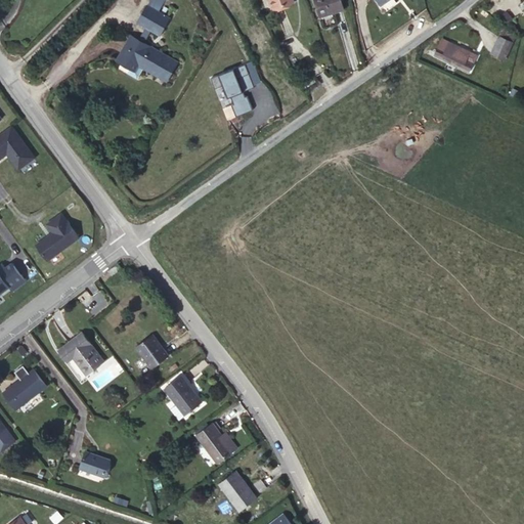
[(150,0),(147,5),(159,11),(165,0),(150,0)]
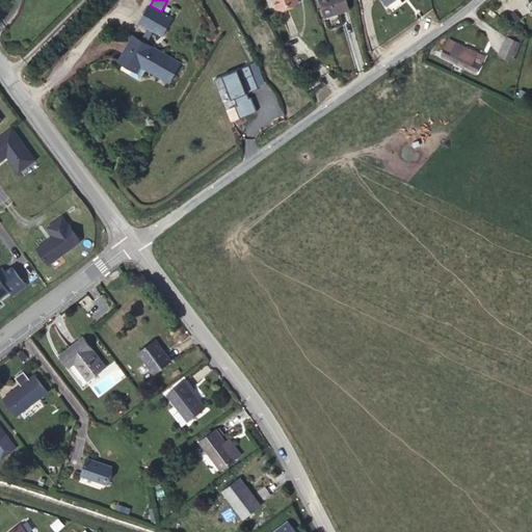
[(345,0),(320,0),(325,18),(349,10),(345,0)]
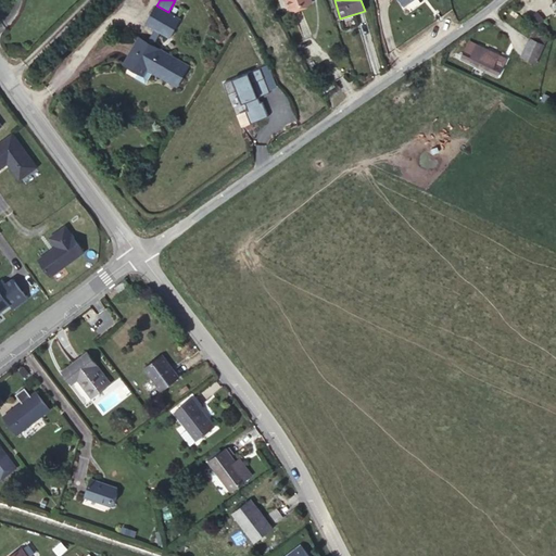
[(139,38),(123,64),(137,73),(135,77),(144,83),(152,71),(178,86),(190,66),(153,46),(161,32),(169,37),(179,20),(168,12),(156,5),(146,24),(154,28),(147,42),(139,38)]
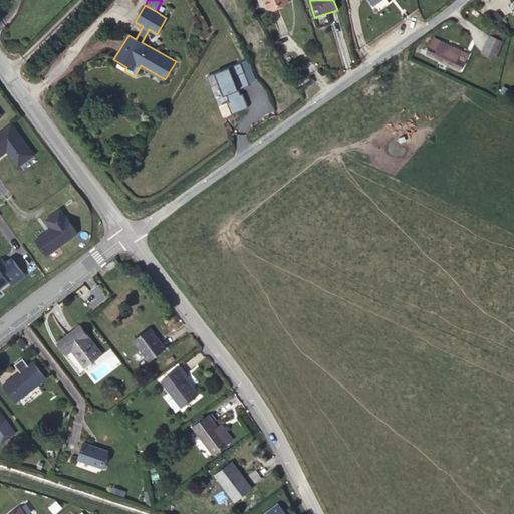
[(503,41),(489,35),(478,58),(491,64),(503,41)]
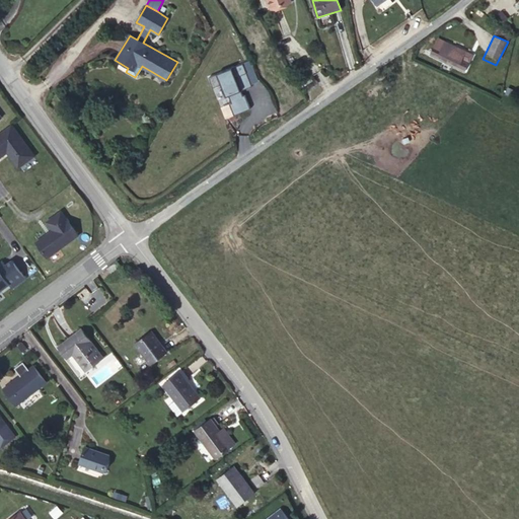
[(464,52),(445,43),(442,49),(435,46),(431,55),(464,71),(469,63),(461,59),(464,52)]
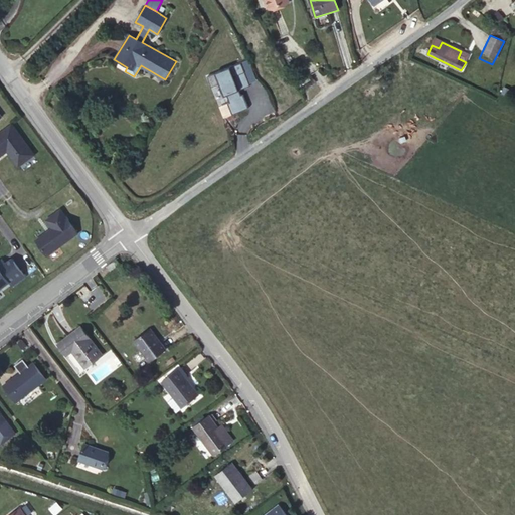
[(251,86),(242,62),(208,76),(212,87),(223,82),(231,102),(228,103),(233,115),(249,108),(244,94),(242,95),(240,90),(251,86)]
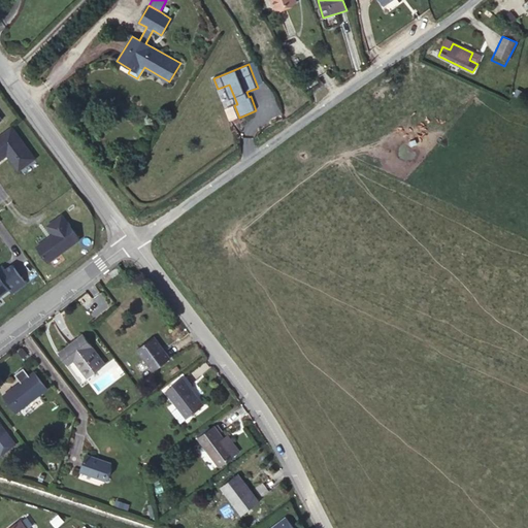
[(11,127),(0,134),(0,159),(8,154),(10,157),(9,158),(19,170),(35,159),(11,127)]
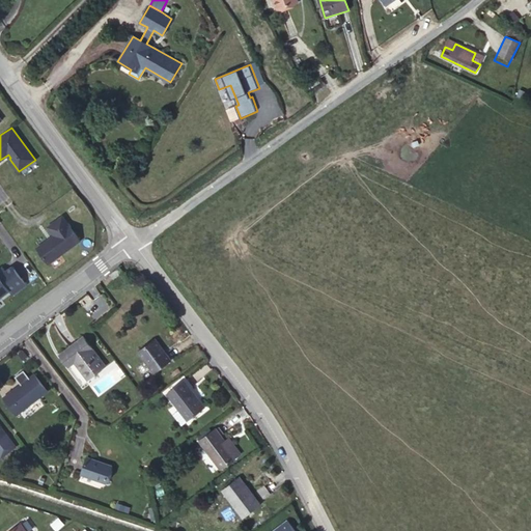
[(63,217),(49,227),(54,235),(37,248),(49,263),(81,241),(63,217)]
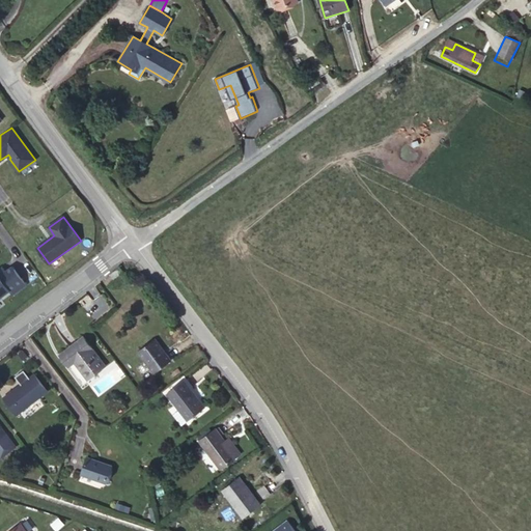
[(0,274),(0,297),(9,290),(14,296),(28,285),(14,264),(0,275),(0,274)]
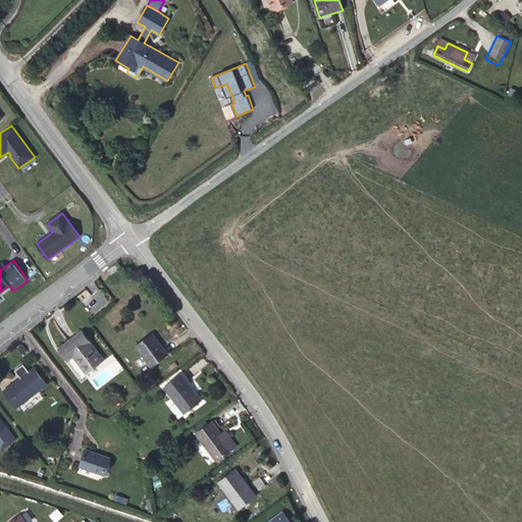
[(117,262),(108,269),(111,274),(120,267),(117,262)]
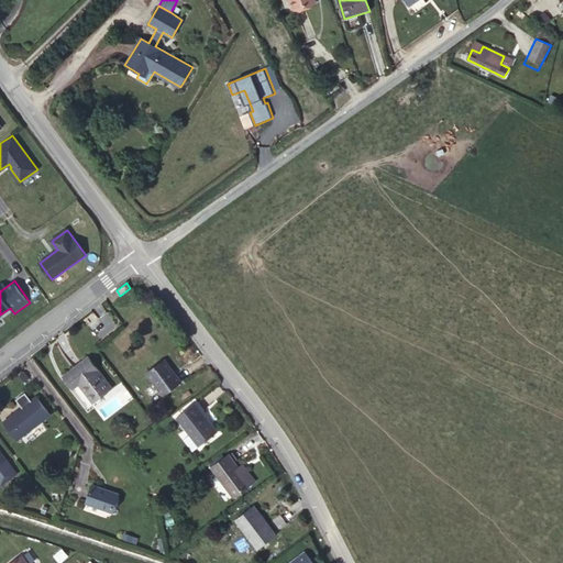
[(81,382),(96,400),(112,387),(88,356),(64,376),(74,388),(79,384),(81,382)]
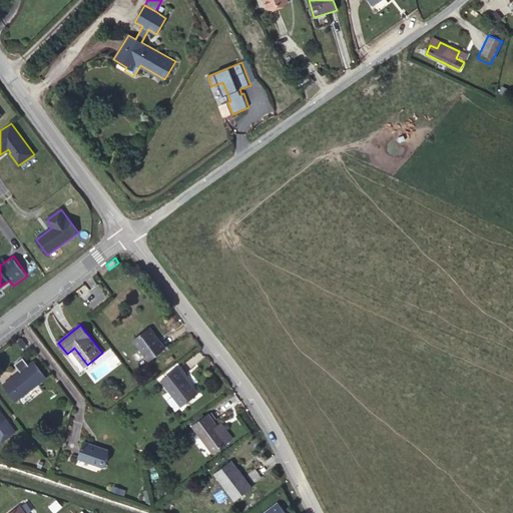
[(158,343),(155,337),(156,336),(149,328),(134,340),(149,360),(164,349),(160,342),(158,343)]
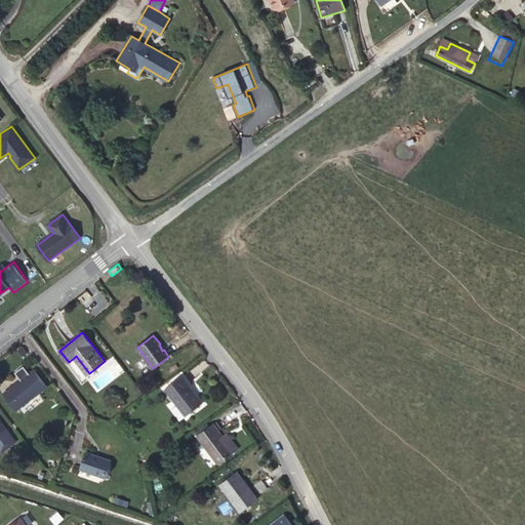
[(86,375),(89,373),(76,356),(74,358),(86,375)]
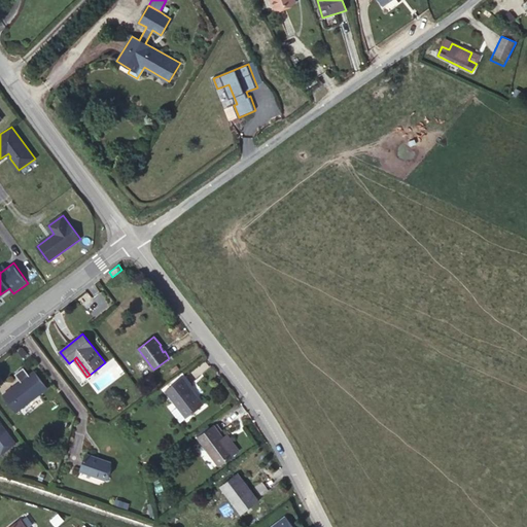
[(35,371),(3,394),(16,412),(47,388),(35,371)]
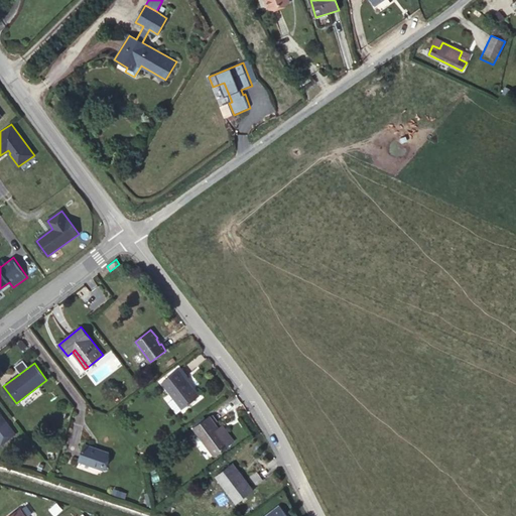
[(178,398),(185,407),(199,396),(178,370),(162,382),(176,400),(178,398)]
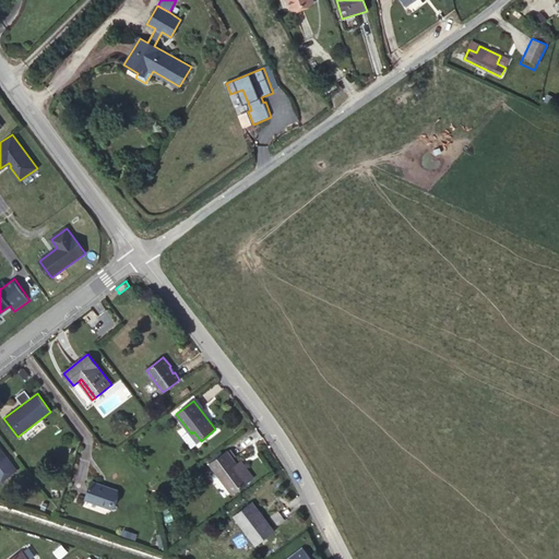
[(198,442),(201,441),(193,431),(191,433),(198,442)]
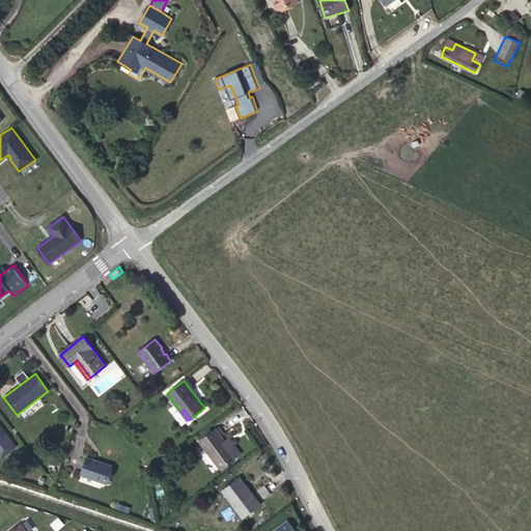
[(236,456),(224,441),(215,428),(198,441),(220,469),(236,456)]
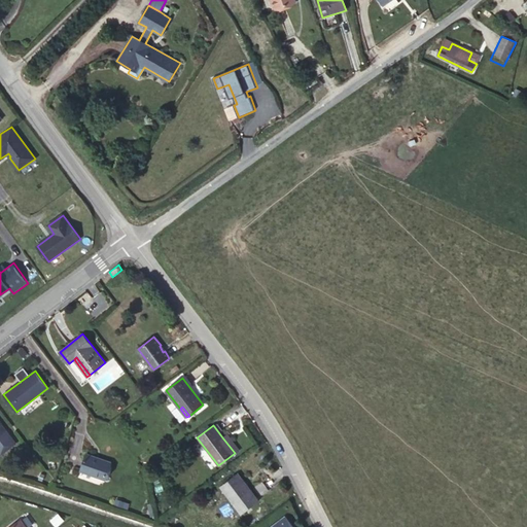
[(226,434),(222,437),(235,453),(239,450),(226,434)]
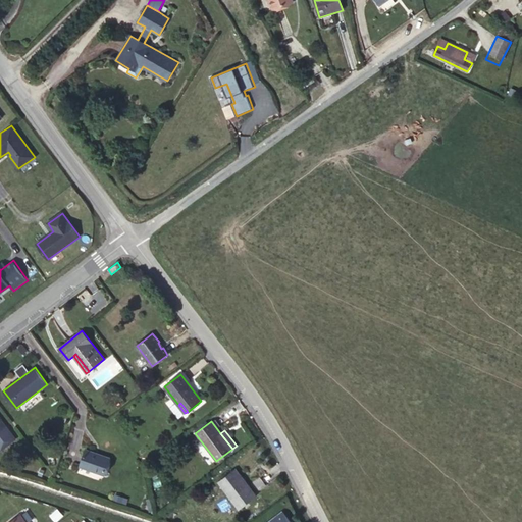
[(86,450),(81,465),(104,474),(109,458),(86,450)]
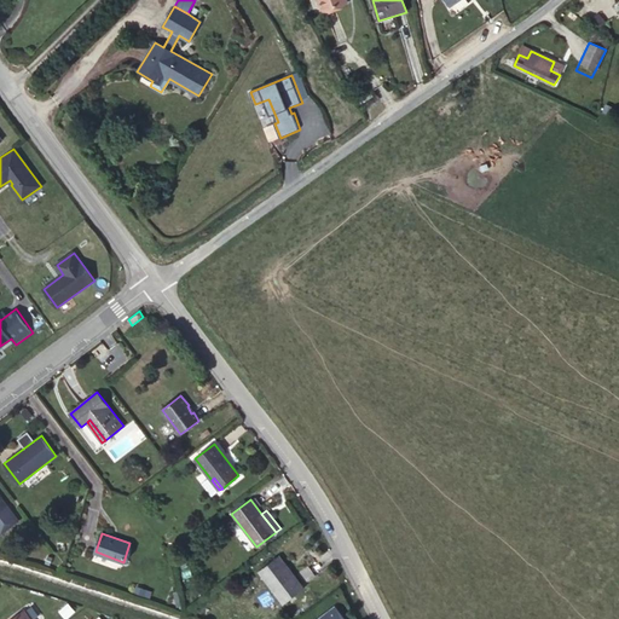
[(279,555),(276,557),(284,570),(288,567),(279,555)]
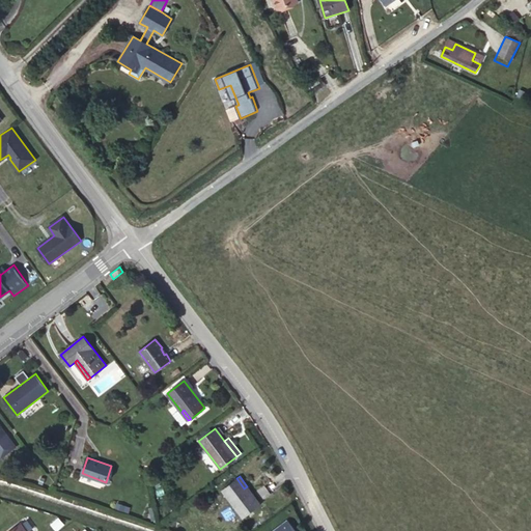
[(260,504),(259,503),(252,494),(247,486),(244,488),(236,478),(222,490),(244,518),(260,504)]
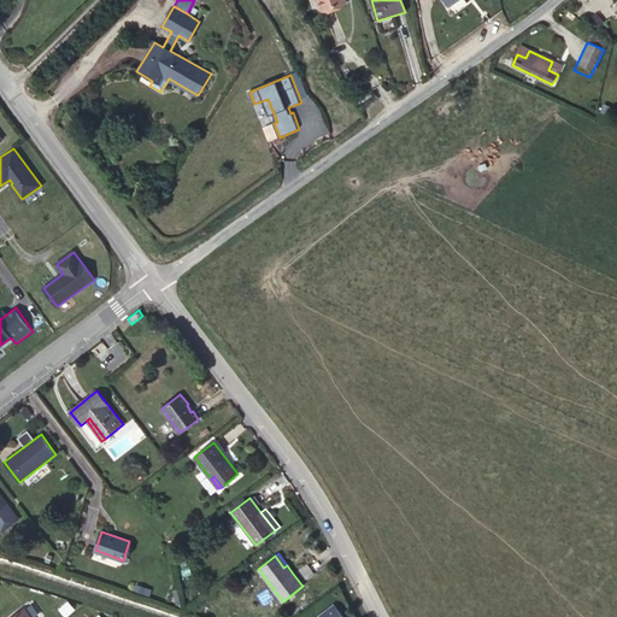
[(293,574),(301,585),(315,574),(306,563),(293,574)]
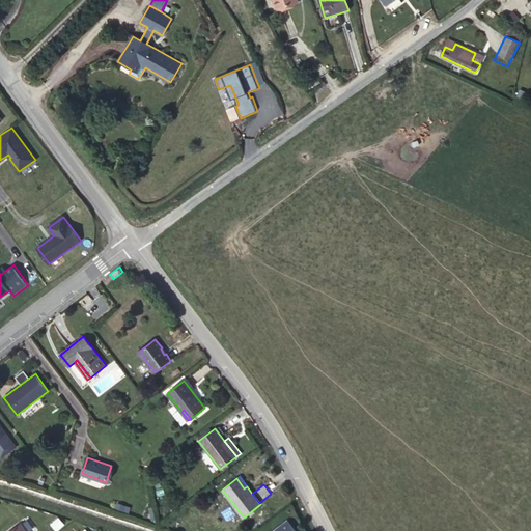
[(296,530),(287,520),(273,530),(296,530)]
